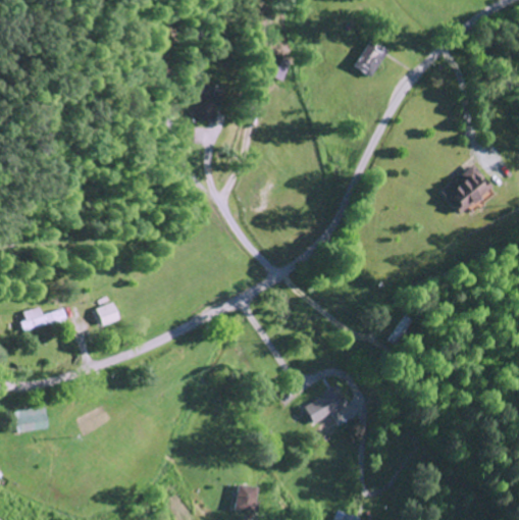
[(373,76),(388,49),(369,39),(355,66),(373,76)]
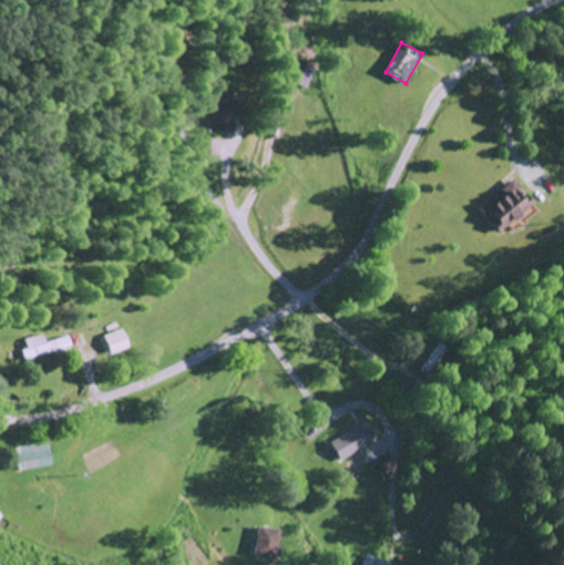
[(307,88),(315,67),(295,58),(286,79),(307,88)]
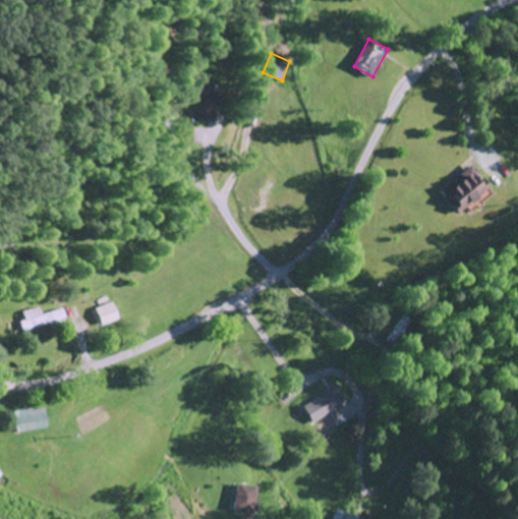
[(193,117),(213,122),(221,88),(202,82),(193,117)]
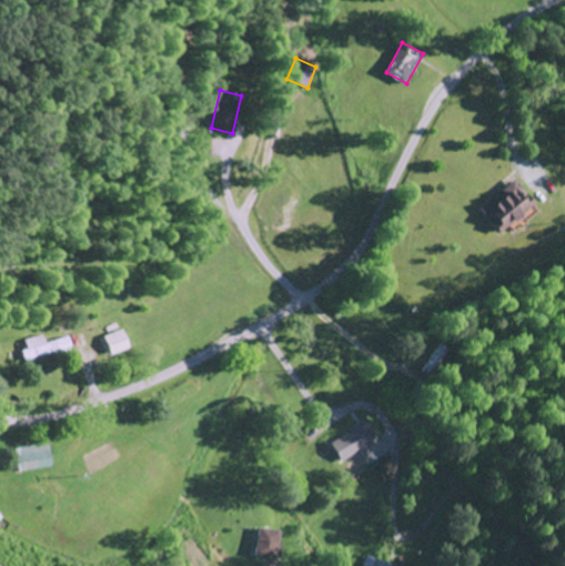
[(536,203),(517,180),(481,210),(500,233),(536,203)]
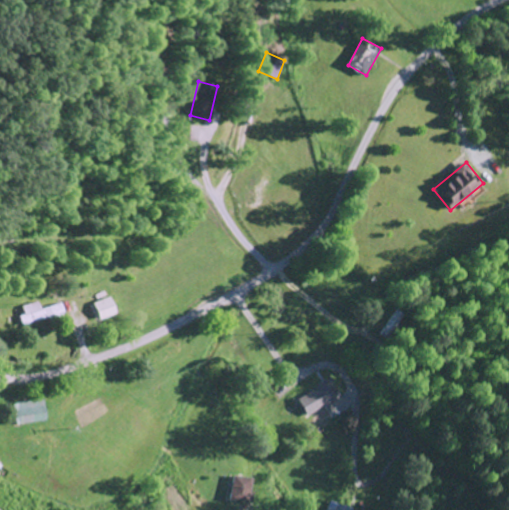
[(100,319),(117,314),(112,297),(95,302),(100,319)]
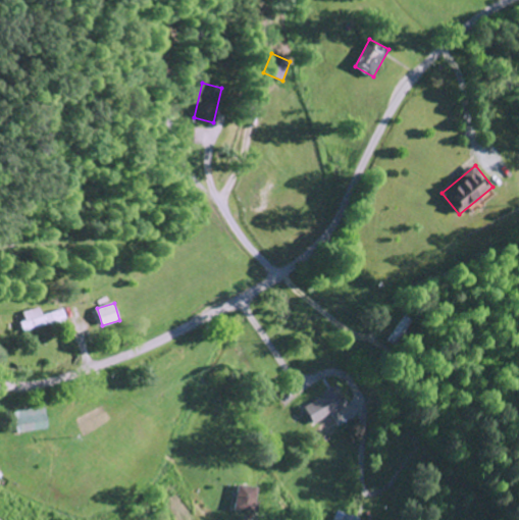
[(26,310),(28,321),(23,321),(24,329),(68,322),(66,310),(45,313),(44,308),(26,310)]
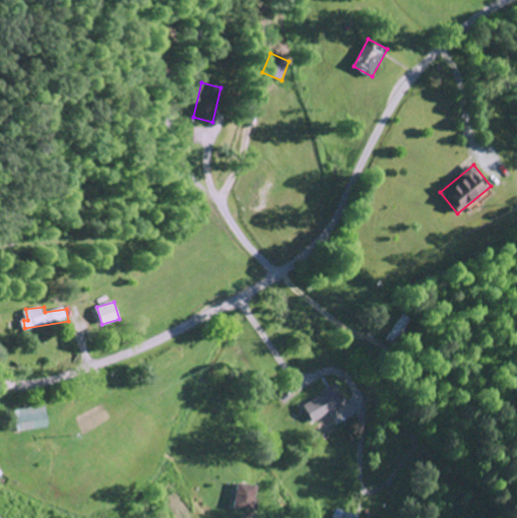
[(303,403),(312,423),(347,404),(338,385),(303,403)]
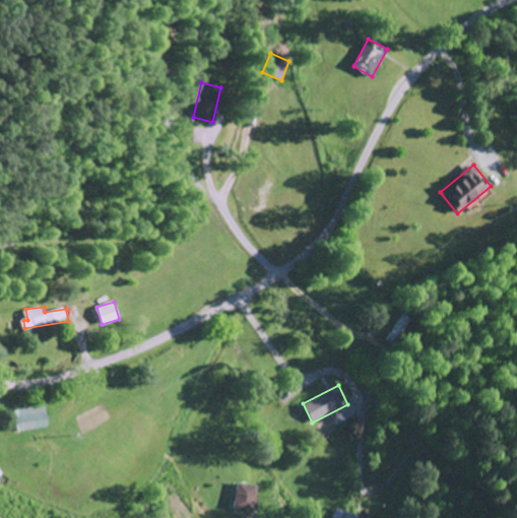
[(47,426),(43,405),(7,410),(11,432),(47,426)]
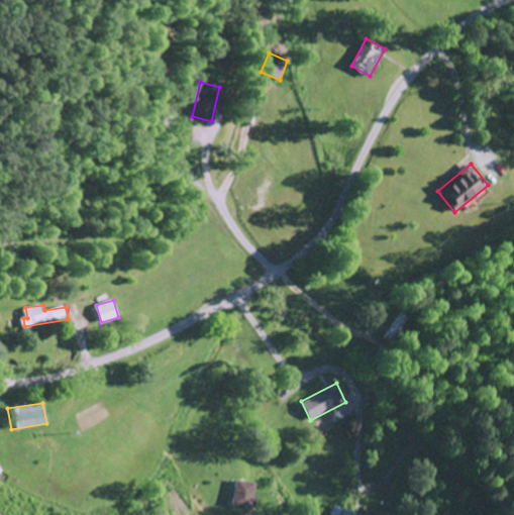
[(231,504),(251,508),(255,483),(235,480),(231,504)]
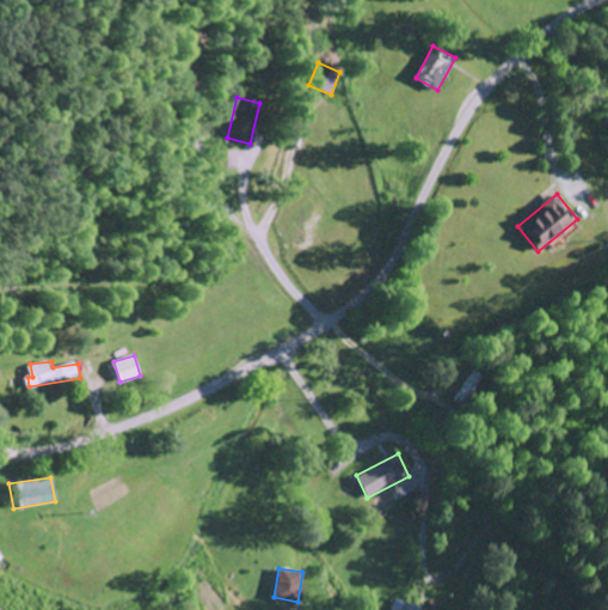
[(427,609),(395,599),(392,609),(427,609)]
